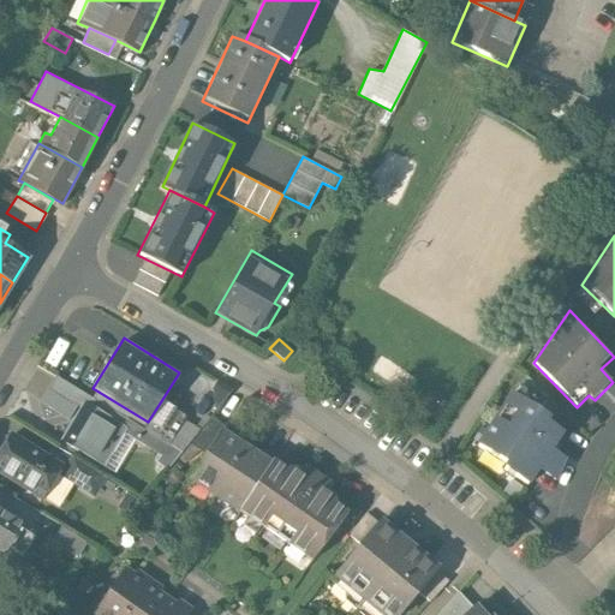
[(524,372),(513,390),(551,416),(557,406),(524,372)]
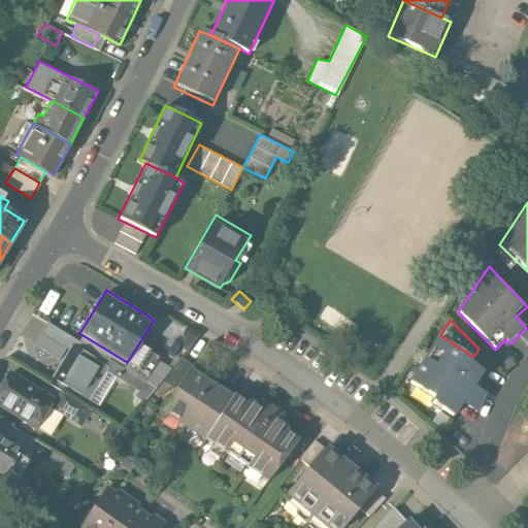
[(41,333),(69,350),(71,347),(108,369),(107,371),(139,391),(135,396),(144,402),(155,388),(123,368),(48,323),(41,333)]
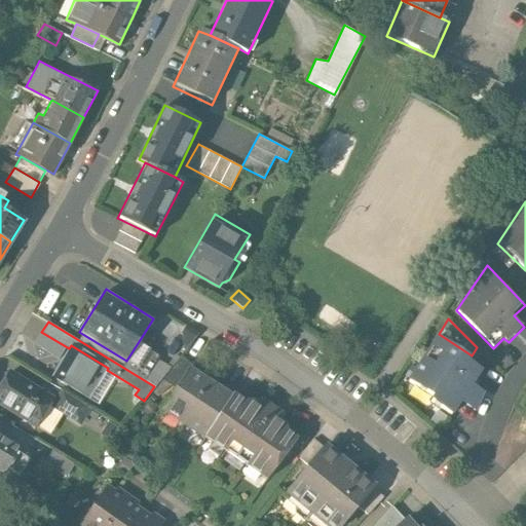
[(433,397),(456,412),(463,401),(475,408),(486,391),(475,383),(485,368),(471,358),(472,355),(439,334),(411,377),(435,392),(433,397)]
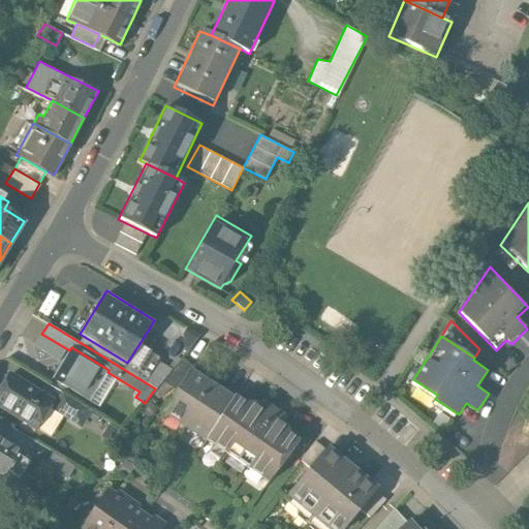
[(148,354),(144,337),(127,363),(123,369),(155,389),(162,381),(173,370),(148,354)]
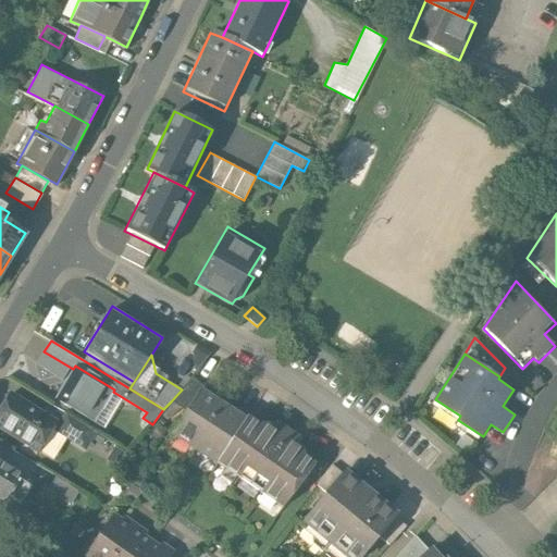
[(114,390),(75,366),(73,369),(56,398),(95,422),(113,392),(114,390)]
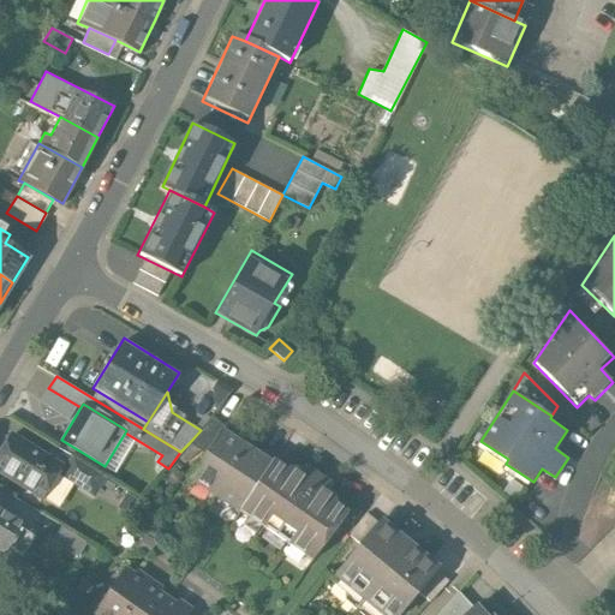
[(189,443),(204,453),(222,425),(212,418),(201,430),(189,443)]
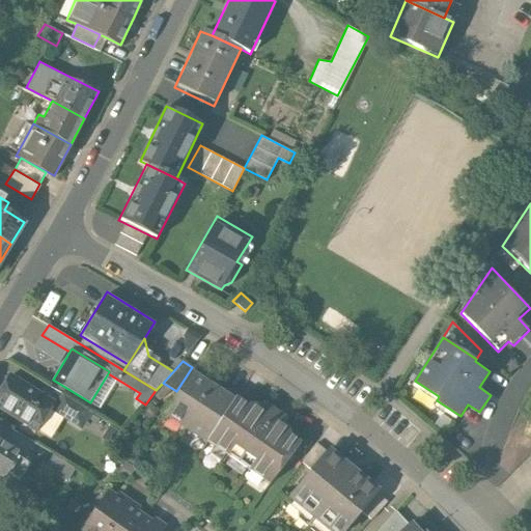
[(176,391),(163,413),(186,427),(214,382),(192,367),(176,391)]
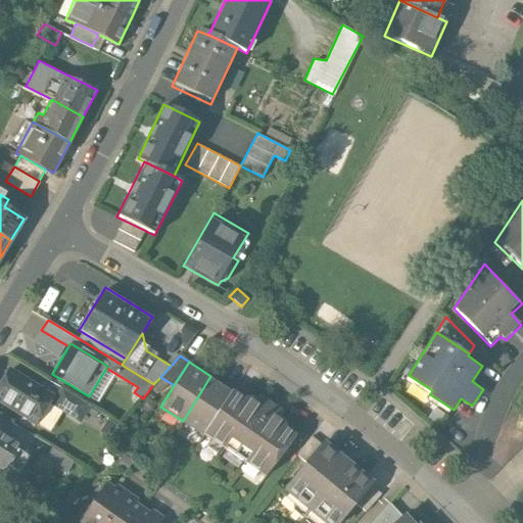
[(9,372),(0,385),(0,401),(36,425),(52,398),(9,372)]
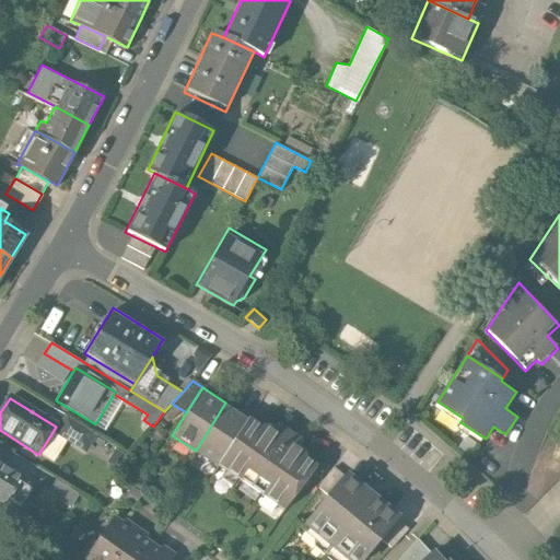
[(248,417),(225,403),(196,451),(218,465),(248,417)]
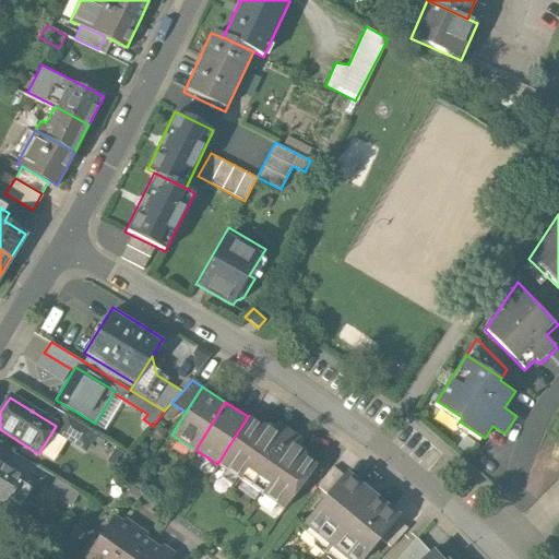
[(217,464),(285,510),(318,464),(306,455),(302,443),(305,439),(280,421),(276,425),(260,424),(248,416),(217,464)]
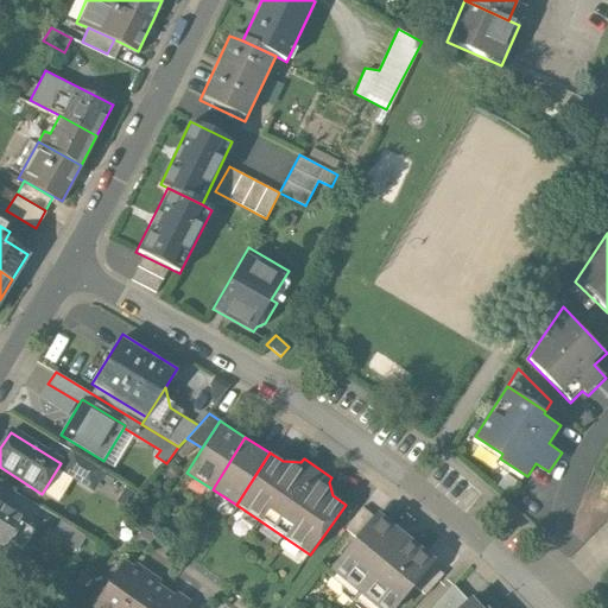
[(62,470),(90,488),(101,472),(73,455),(62,470)]
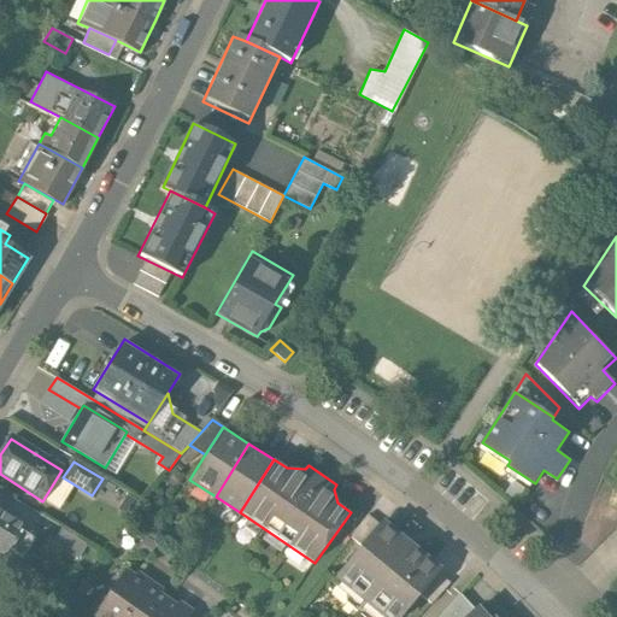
[(0,551),(3,553),(6,548),(18,528),(21,523),(0,511),(0,551)]
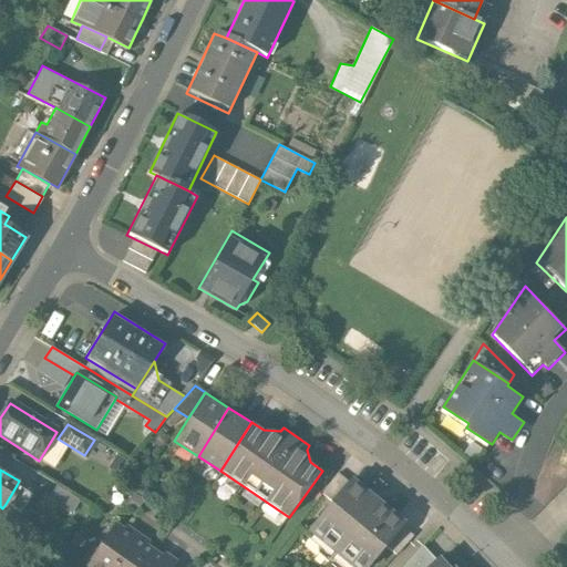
[(321,491),(332,501),(349,481),(337,472),(321,491)]
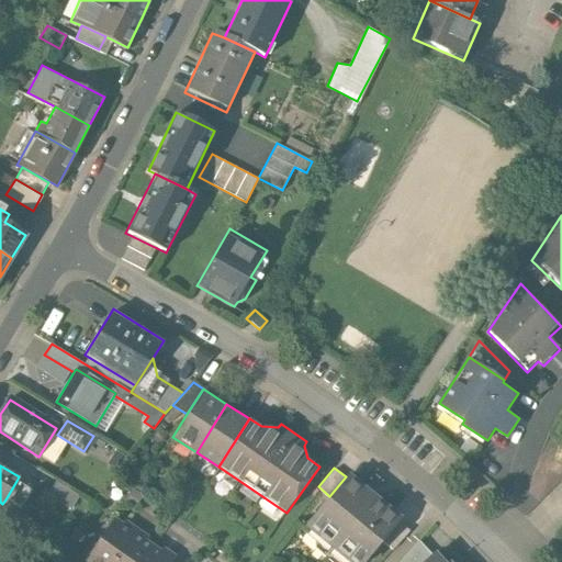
[(329,496),(305,525),(350,561),(363,561),(382,539),(398,520),(403,515),(349,471),(346,476),(329,496)]
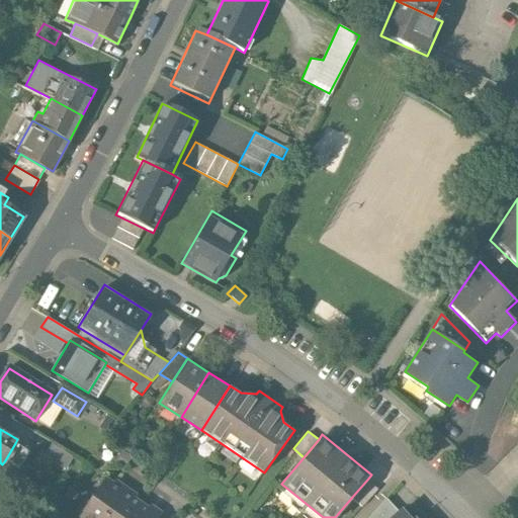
[(29,452),(15,443),(5,460),(18,469),(29,452)]
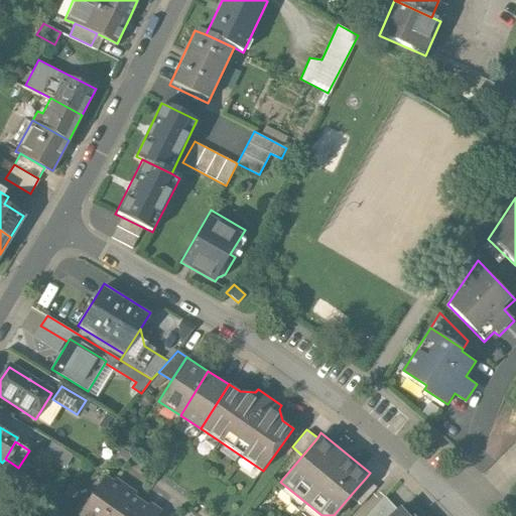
[(72,456),(49,442),(42,455),(63,468),(72,456)]
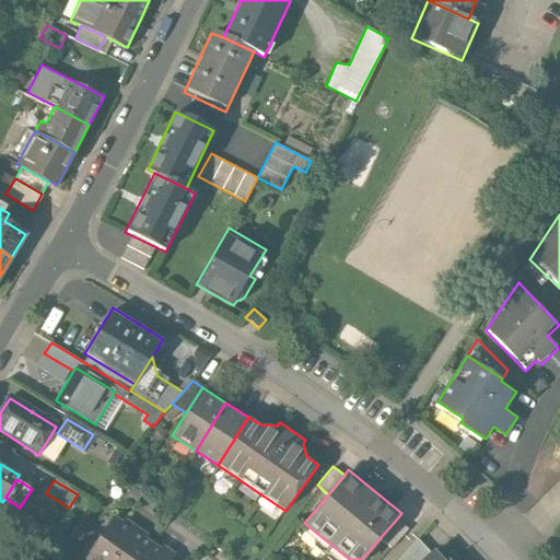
[(108,483),(111,496),(126,493),(125,481),(108,483)]
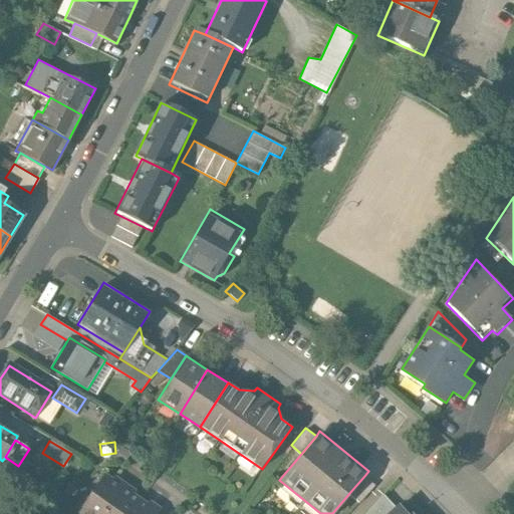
[(104,472),(75,513),(104,513),(126,483),(114,475),(112,478),(104,472)]
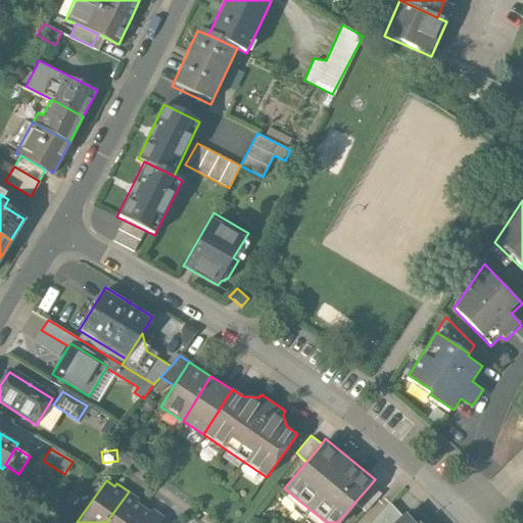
[(382,493),(371,484),(355,502),(367,511),(382,493)]
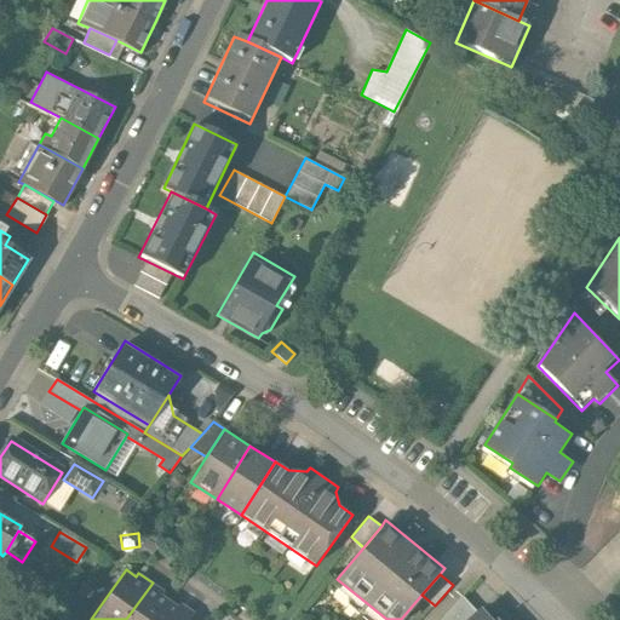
[(153,583),(126,619),(155,619),(170,600),(164,595),(166,592),(153,583)]
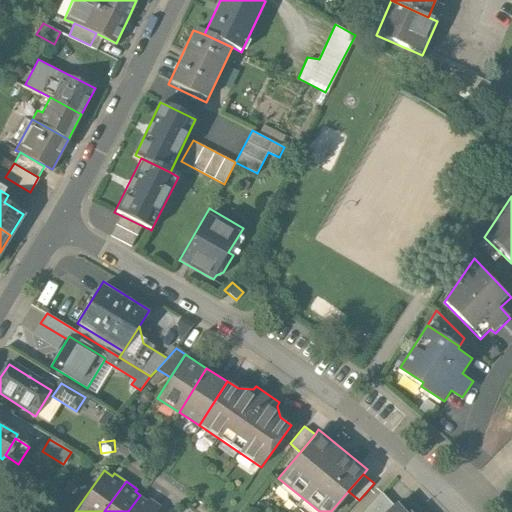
[(146,499),(140,495),(128,511),(157,511),(162,506),(148,497),(146,499)]
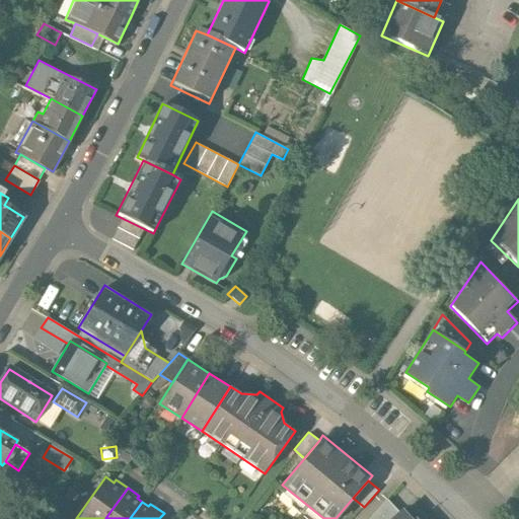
[(386,502),(369,518),(390,518),(397,513),(386,502)]
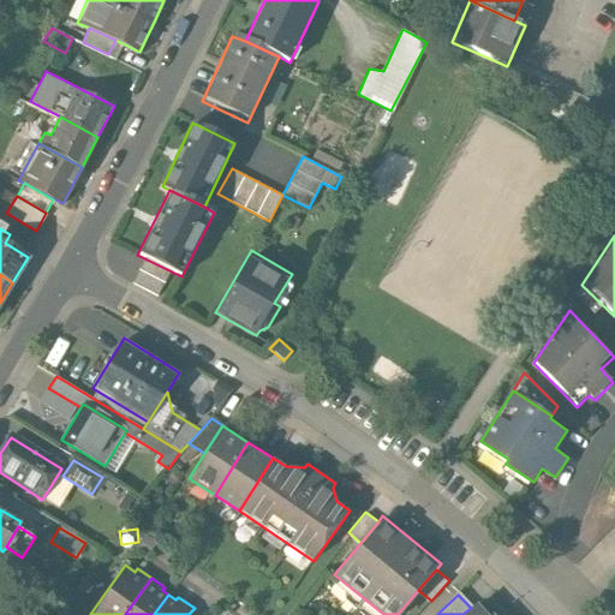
[(463,614),(496,614),(494,613),(491,614),(489,614),(477,602),(471,608),(463,614)]
